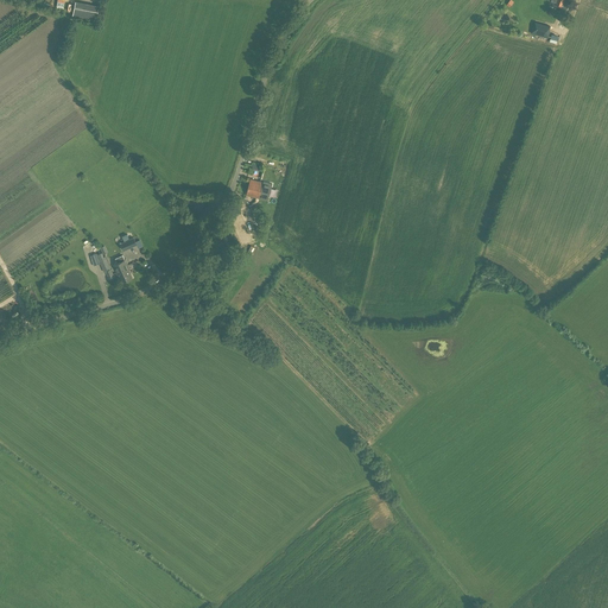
[(75,17),(97,20),(101,5),(77,1),(75,17)]
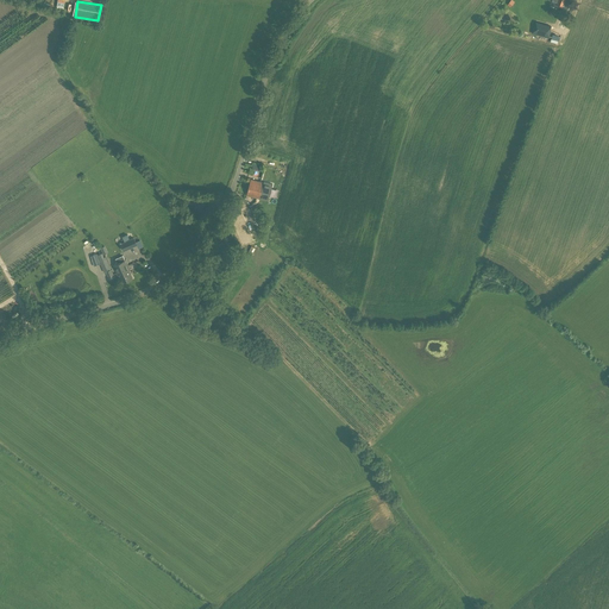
[(535,23),(532,33),(548,38),(551,31),(550,31),(551,26),(535,23)]
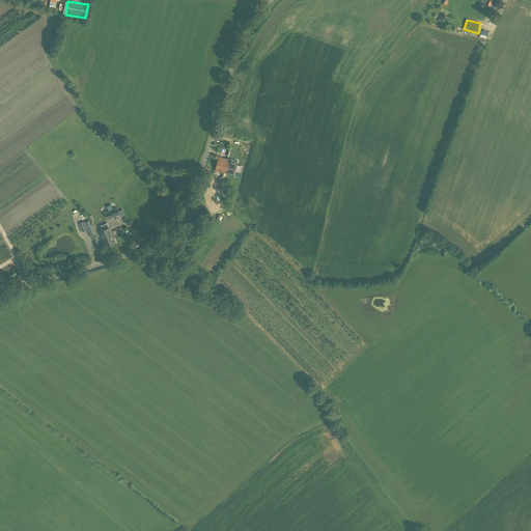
[(229,160),(219,157),(215,170),(233,175),(238,161),(229,159),(229,160)]
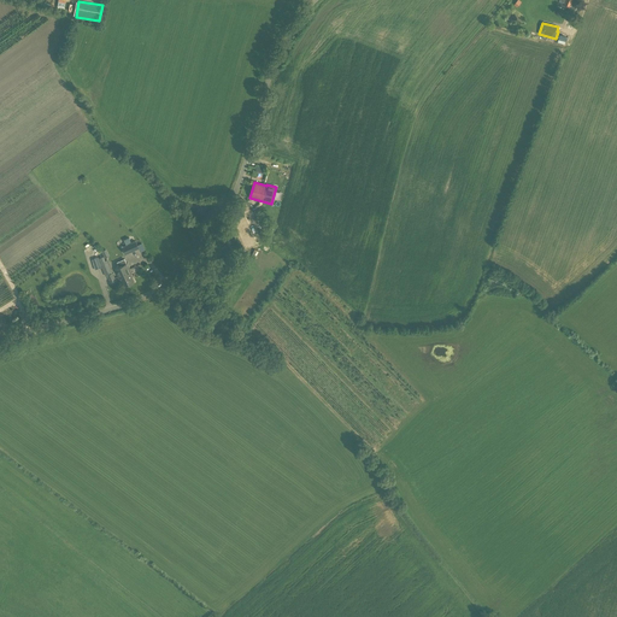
[(245,216),(234,221),(248,248),(259,242),(245,216)]
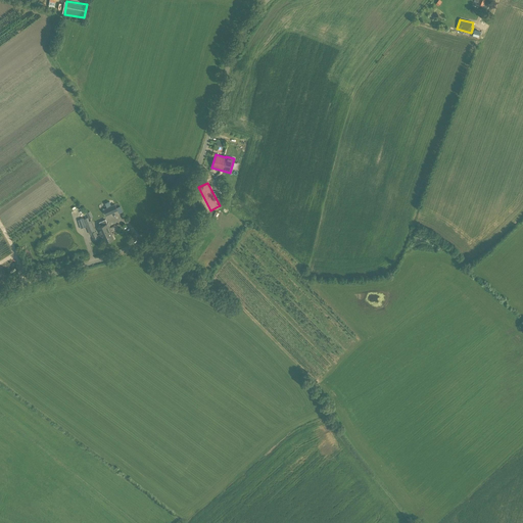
[(106,216),(119,210),(115,204),(103,209),(106,216)]
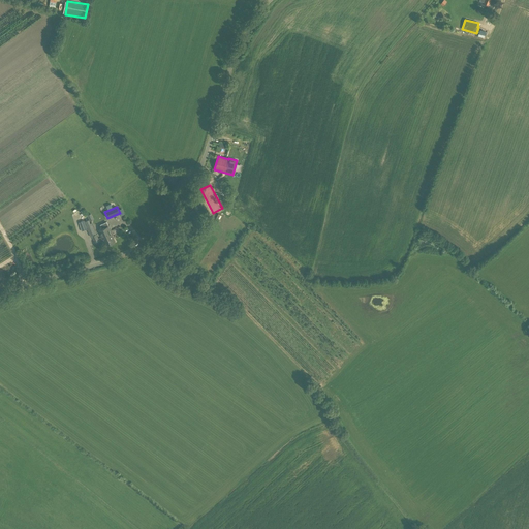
[(92,237),(94,242),(99,240),(91,223),(90,223),(89,220),(84,222),(86,225),(90,237),(92,237)]
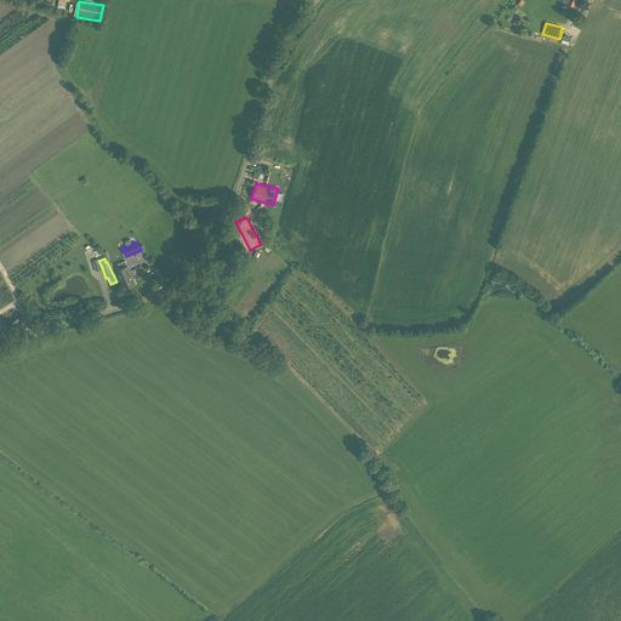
[(127,274),(131,273),(129,266),(115,271),(119,279),(127,275),(127,274)]
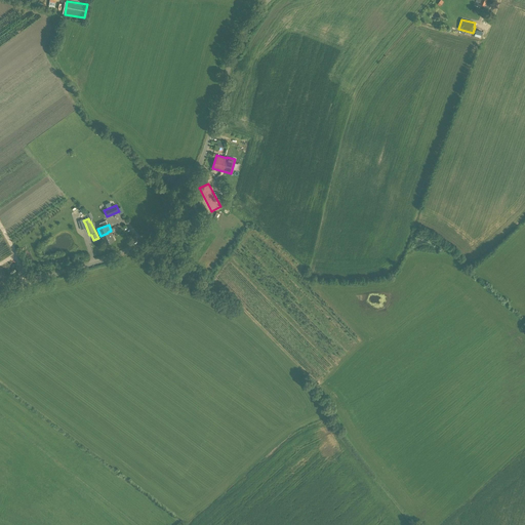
[(108,233),(101,236),(102,238),(103,238),(106,244),(114,240),(111,233),(112,233),(111,231),(108,232),(108,233)]
